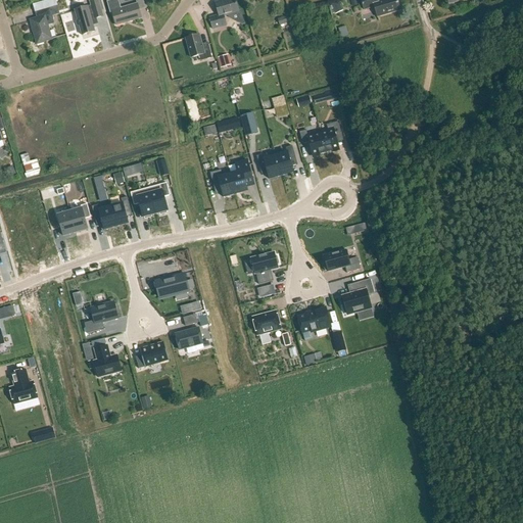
[(55,0),(49,0),(33,5),(35,12),(50,8),(52,8),(57,6),(55,0)]
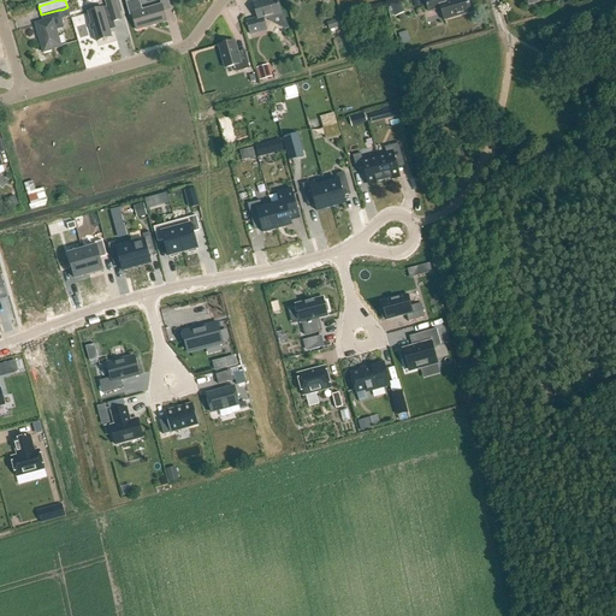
[(122,21),(116,0),(112,0),(106,3),(107,7),(88,13),(92,24),(89,27),(90,30),(94,31),(96,42),(112,39),(110,30),(112,29),(113,27),(112,23),(122,21)]
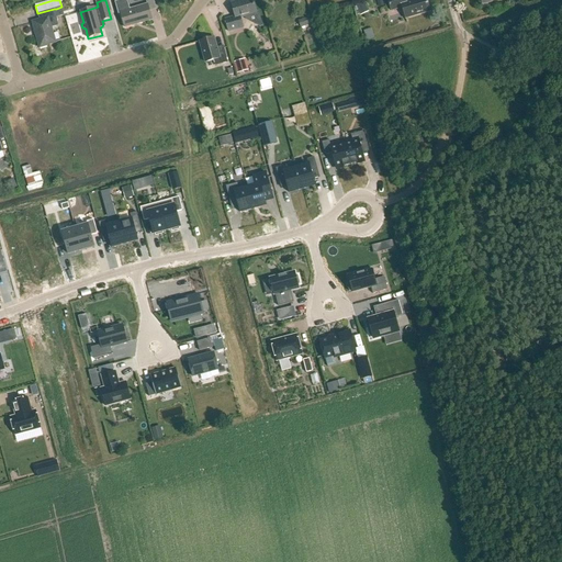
[(119,14),(121,14),(125,29),(152,20),(149,12),(156,10),(153,0),(145,0),(147,4),(131,10),(126,0),(121,0),(115,2),(119,14)]
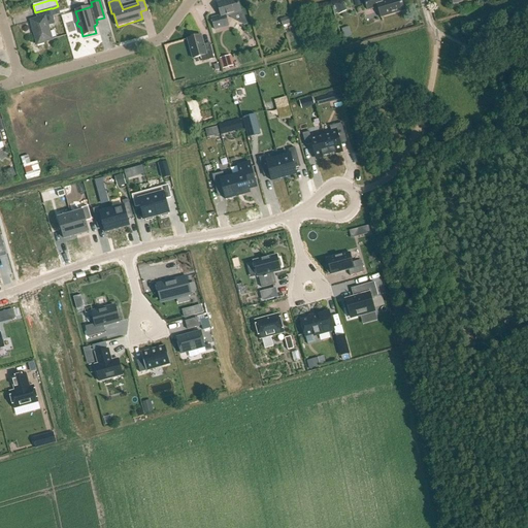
[(243,10),(240,11),(237,0),(229,0),(217,3),(221,17),(211,20),(215,31),(229,27),(226,18),(230,15),(231,19),(243,26),(248,25),(243,10)]
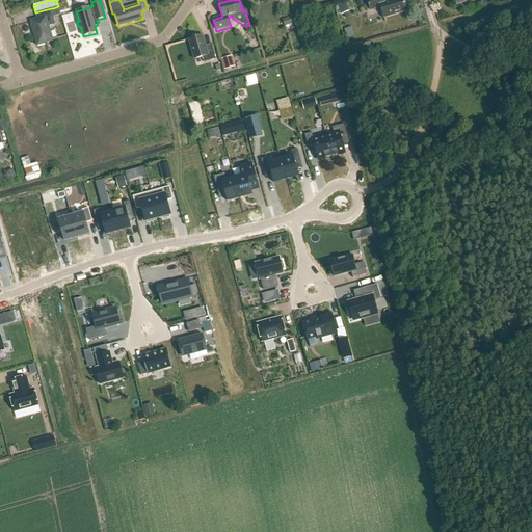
[(390,0),(384,2),(383,0),(366,0),(370,11),(381,7),(383,18),(406,11),(403,0),(390,0)]
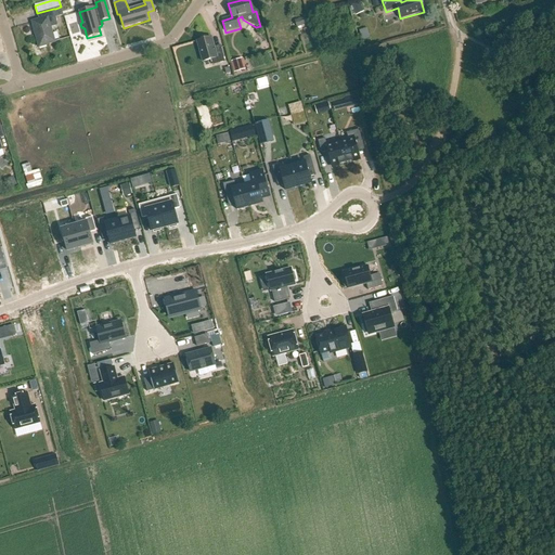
[(351,5),(357,15),(363,11),(359,2),(351,5)]
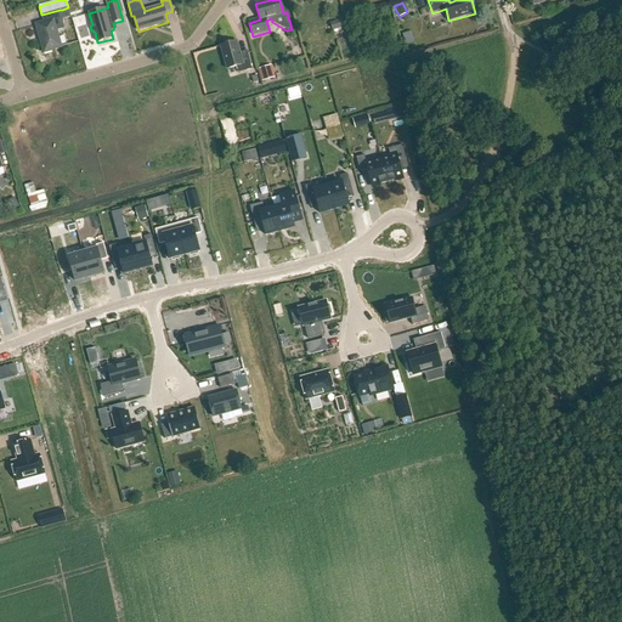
[(56,30),(64,28),(60,10),(41,15),(44,23),(37,26),(43,45),(41,45),(44,54),(52,51),(51,50),(61,47),(56,30)]
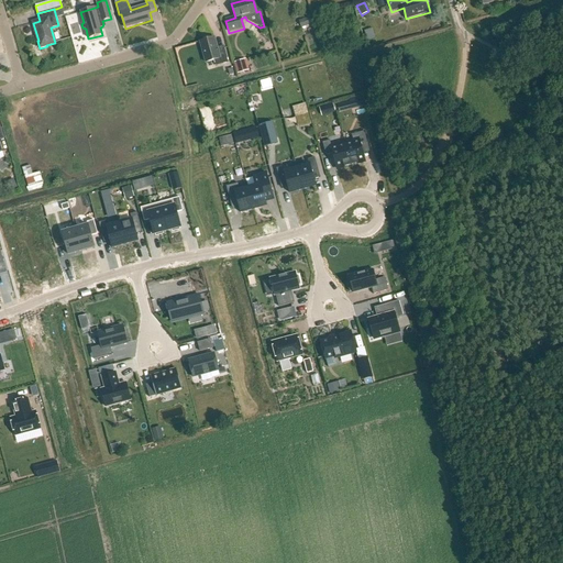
[(309,52),(319,51),(315,31),(305,32),(309,52)]
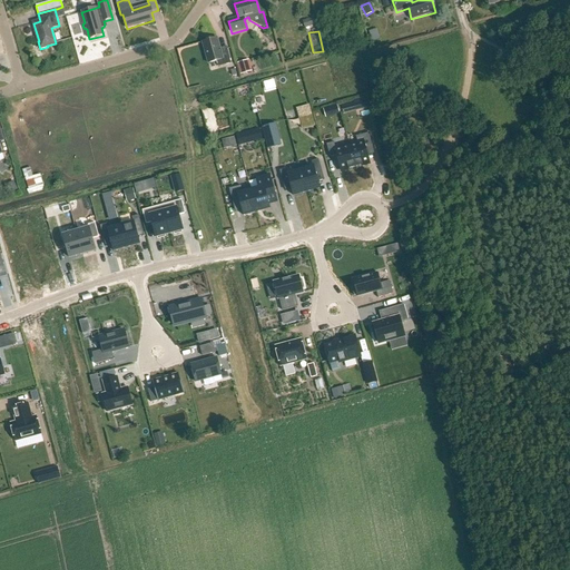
[(220,52),(217,39),(203,42),(208,65),(217,61),(218,68),(232,64),(227,50),(220,52)]
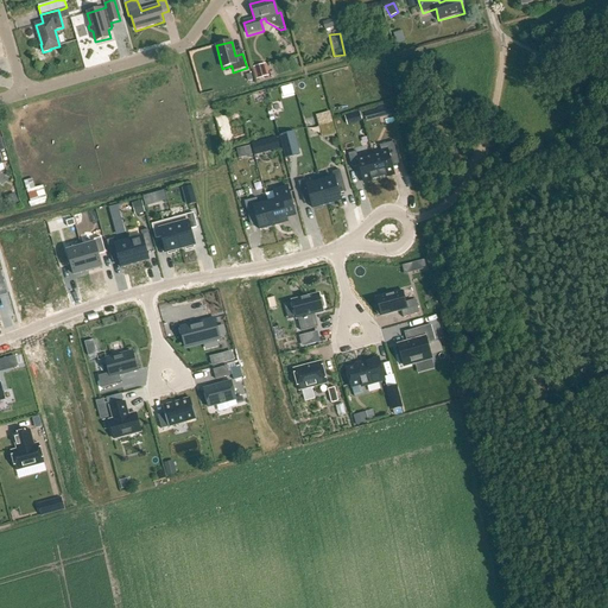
[(266,64),(253,68),(257,80),(270,76),(266,64)]
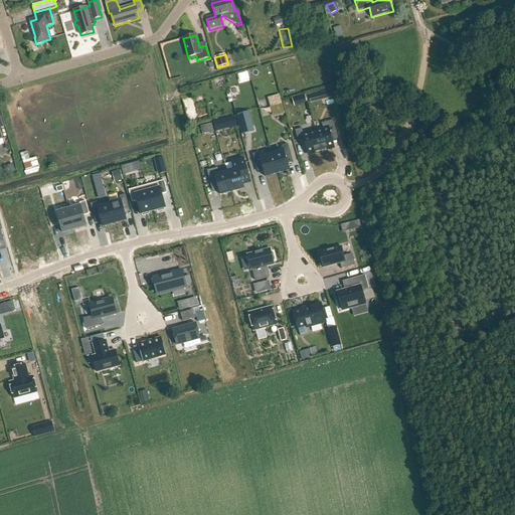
[(328,100),(333,98),(331,88),(325,90),(328,100)]
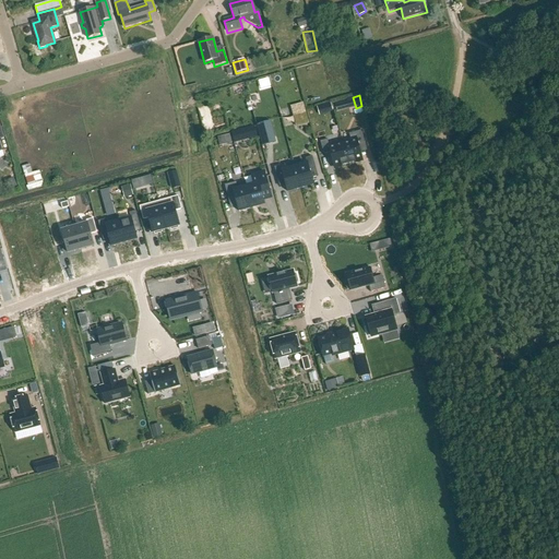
[(333,111),(331,104),(323,105),(325,114),(333,111)]
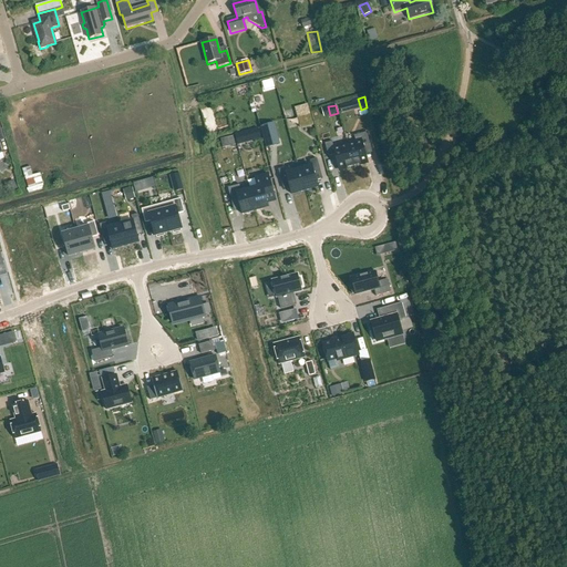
[(297,116),(310,113),(308,107),(295,111),(297,116)]
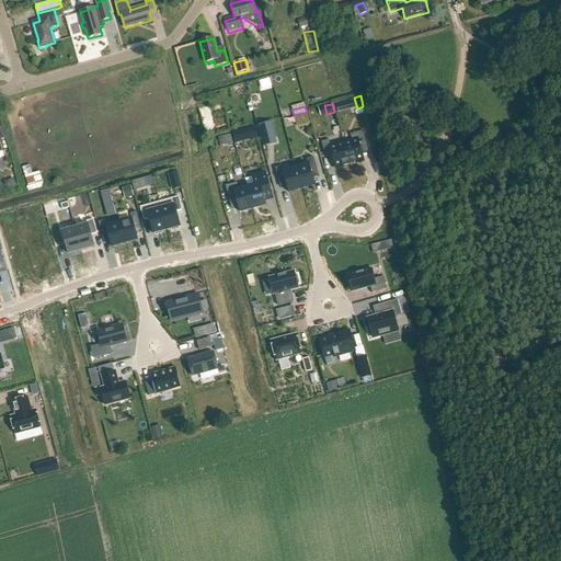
[(263,147),(277,144),(272,122),(258,126),(263,147)]
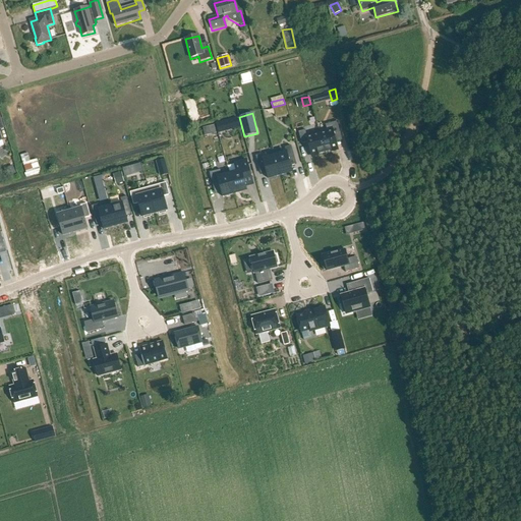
[(226,120),(229,129),(239,126),(237,117),(226,120)]
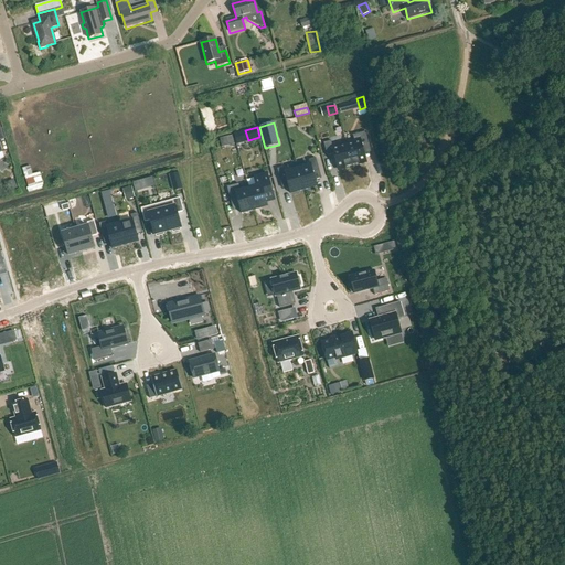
[(345,144),(352,167),(366,162),(362,147),(369,145),(365,131),(352,136),(354,140),(345,144)]
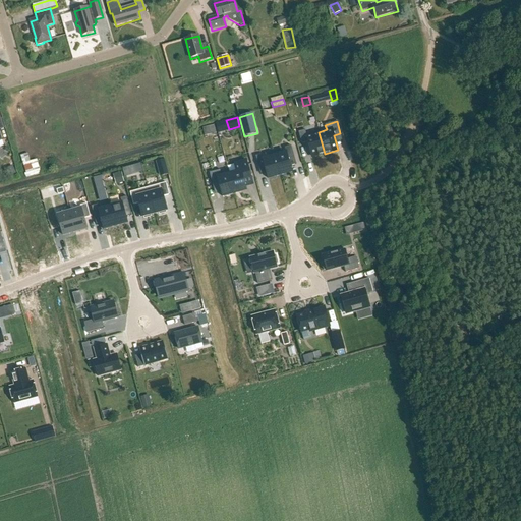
[(319,132),(306,135),(305,130),(298,132),(301,145),(308,142),(312,157),(325,154),(319,132)]
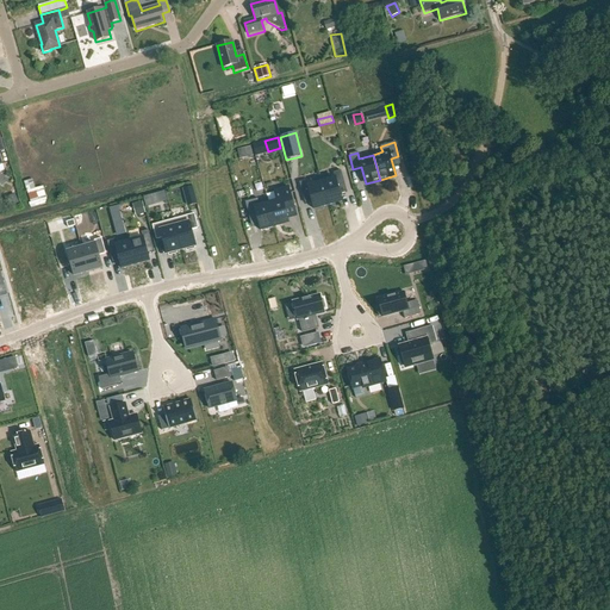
[(335,179),(322,182),(328,207),(343,203),(341,194),(347,193),(341,172),(332,173),(335,179)]
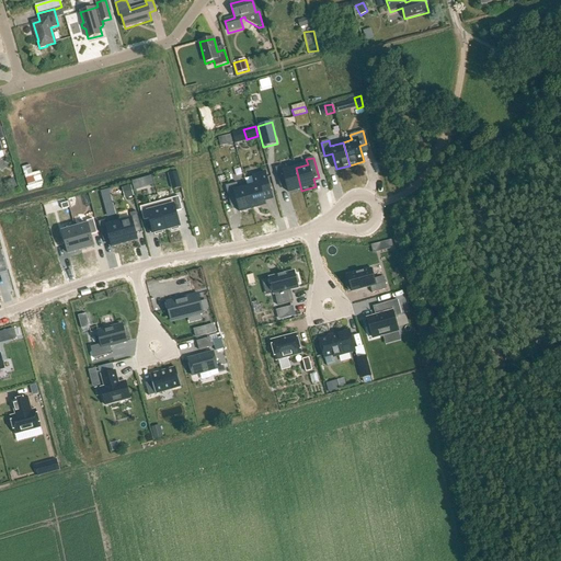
[(30,190),(44,185),(39,170),(33,172),(30,163),(22,165),(30,190)]
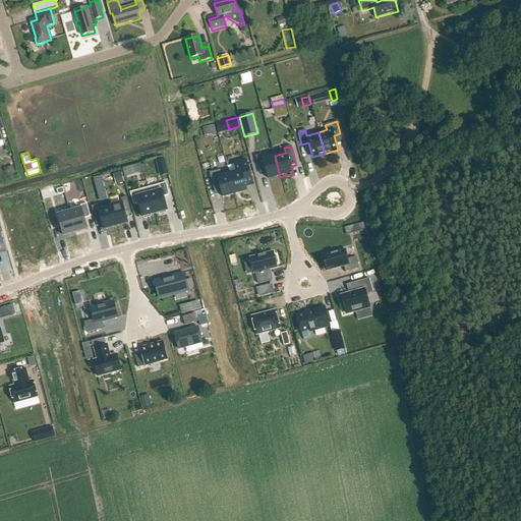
[(280,177),(275,156),(264,159),(262,155),(255,156),(259,170),(265,168),(268,180),(280,177)]
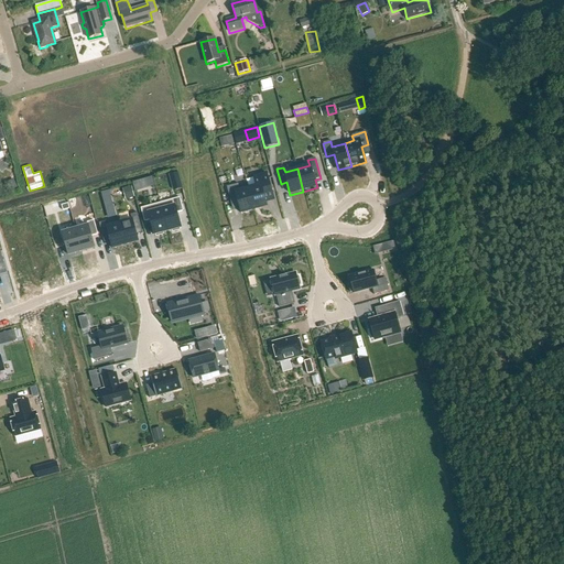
[(248,187),(255,212),(268,208),(264,196),(273,194),(268,173),(252,177),(255,186),(248,187)]
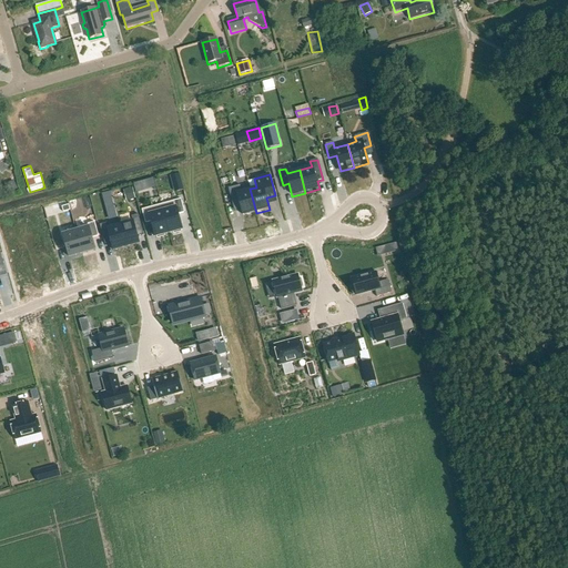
[(133,184),(135,193),(156,188),(153,179),(133,184)]
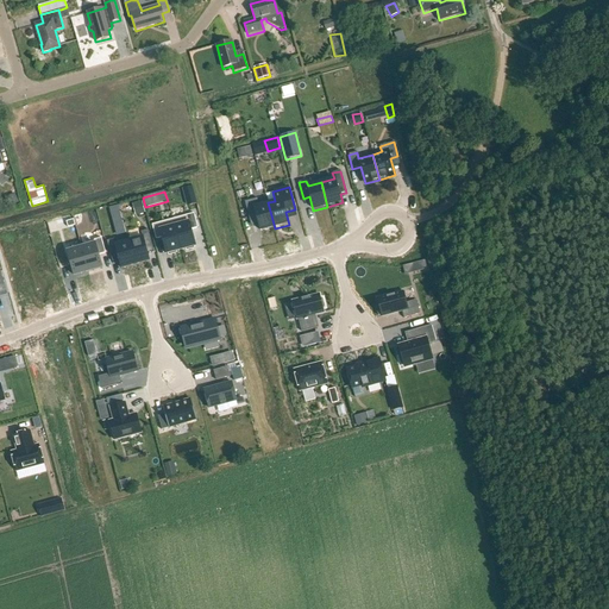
[(14,194),(5,198),(8,206),(18,201),(14,194)]
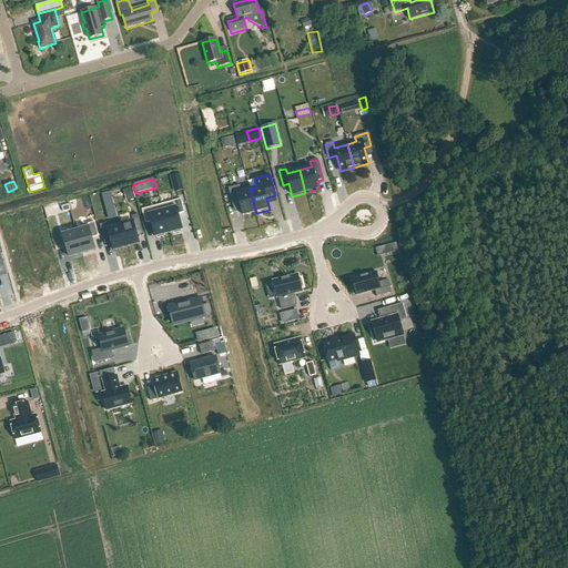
[(243,216),(256,213),(250,189),(241,191),(240,186),(229,189),(233,206),(240,204),(243,216)]
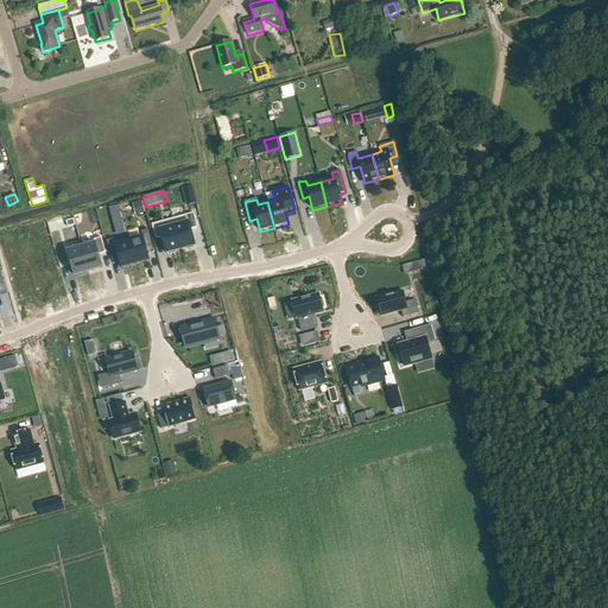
[(141,202),(134,203),(137,215),(145,213),(141,202)]
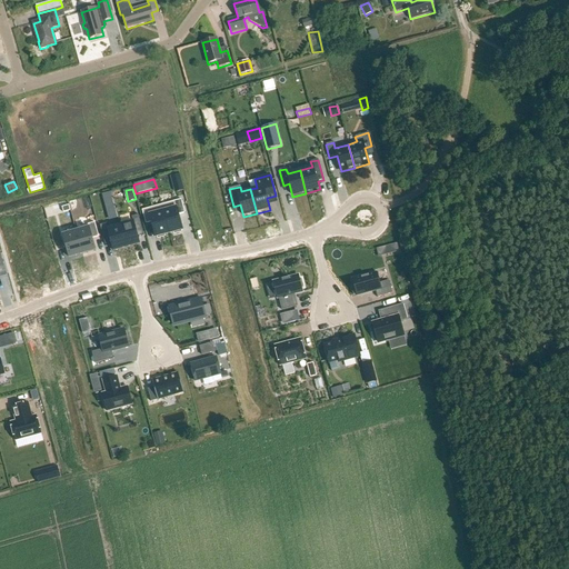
[(115,206),(111,192),(102,195),(106,208),(115,206)]
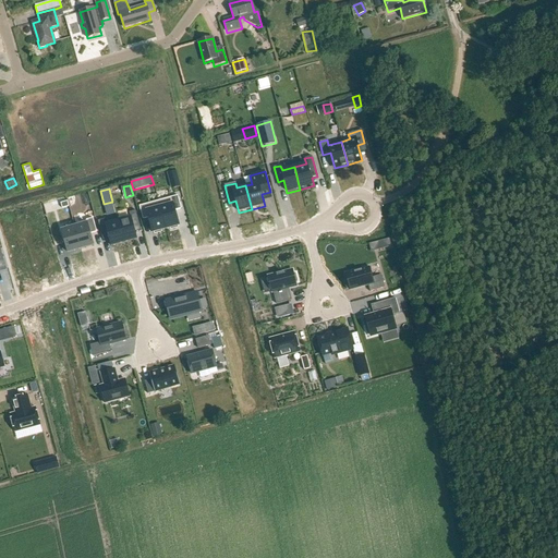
[(178,196),(158,202),(166,229),(170,228),(170,230),(178,228),(178,226),(179,225),(174,210),(181,209),(178,196)]
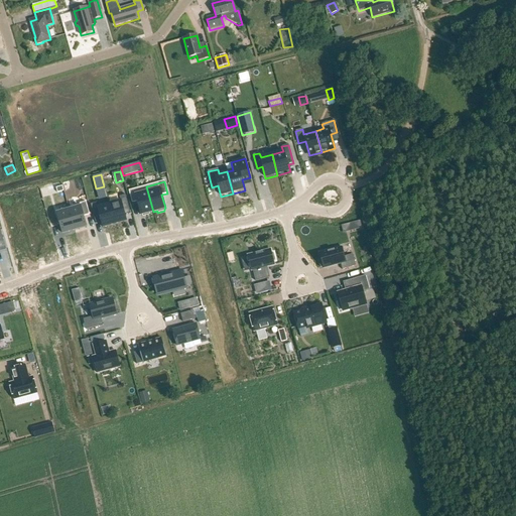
[(146,186),(129,190),(132,203),(138,202),(141,215),(142,215),(143,217),(150,215),(149,213),(153,212),(146,186)]
